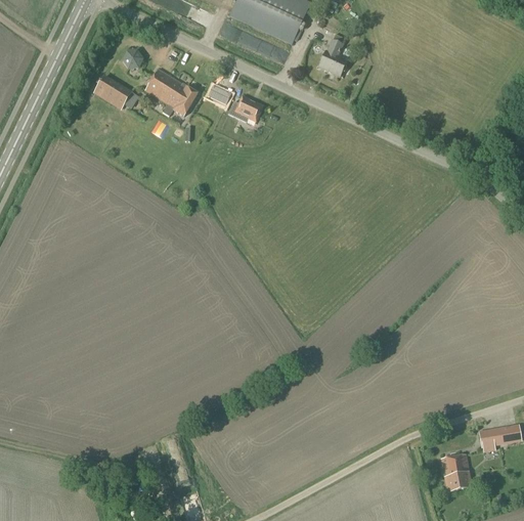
[(292,44),(310,1),(308,0),(234,0),(227,15),(292,44)]
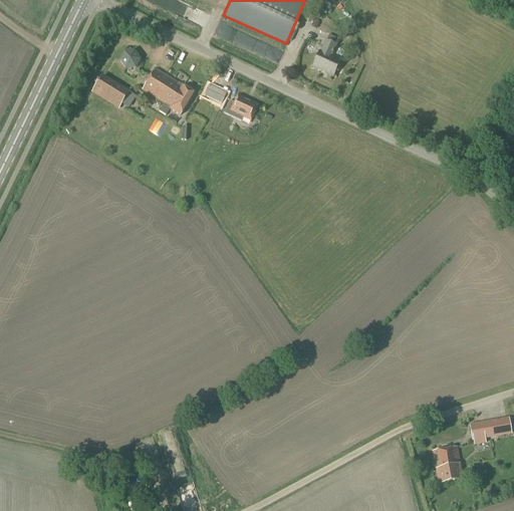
[(331,55),(336,43),(325,37),(319,49),(312,64),(332,74),(339,58),(331,55)]
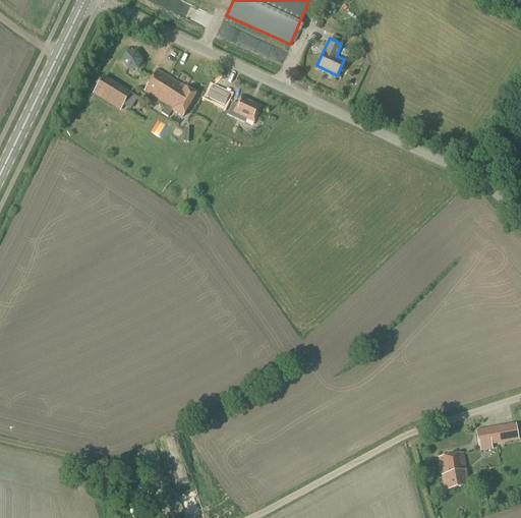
[(127,68),(137,67),(141,58),(135,50),(125,51),(121,60),(127,68)]
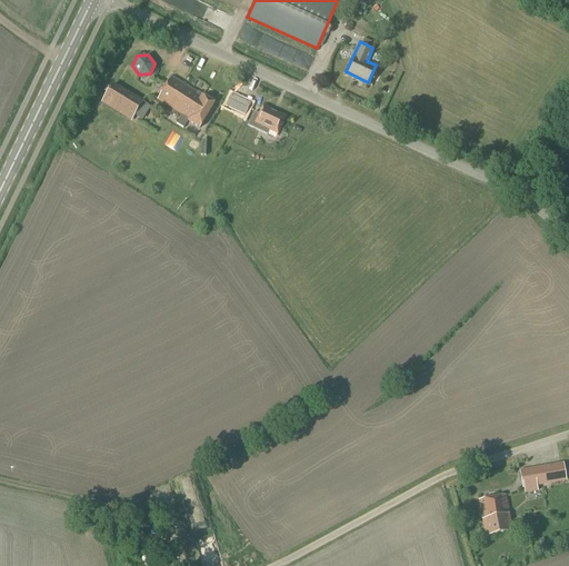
[(199,126),(213,101),(201,93),(202,92),(177,77),(171,73),(157,97),(181,112),(176,121),(182,126),(188,118),(199,126)]
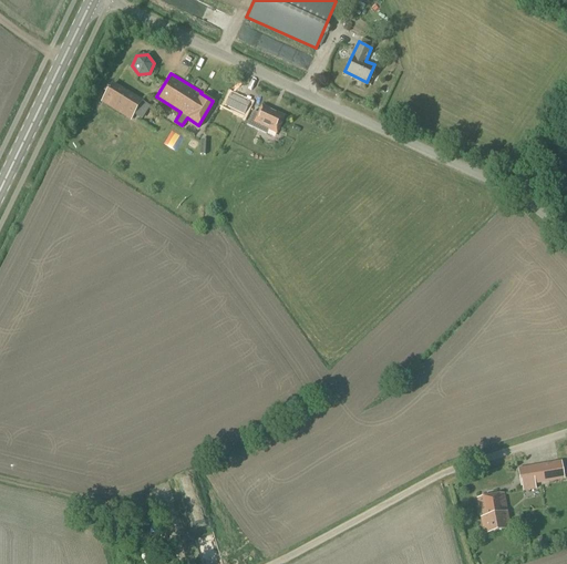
[(142,118),(150,103),(142,99),(112,81),(101,100),(131,119),(134,112),(142,118)]
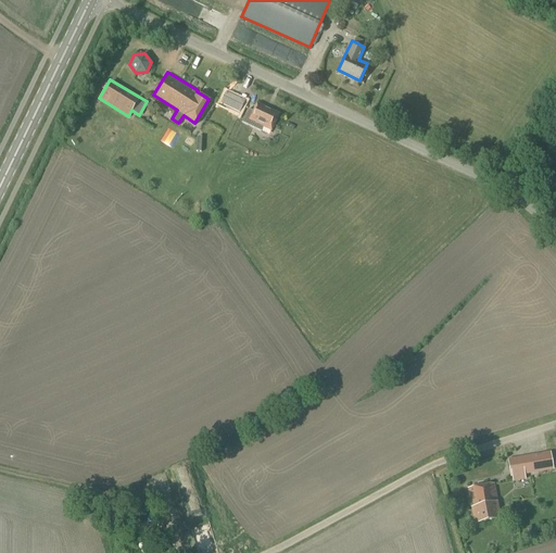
[(229,105),(239,110),(243,100),(235,96),(229,105)]
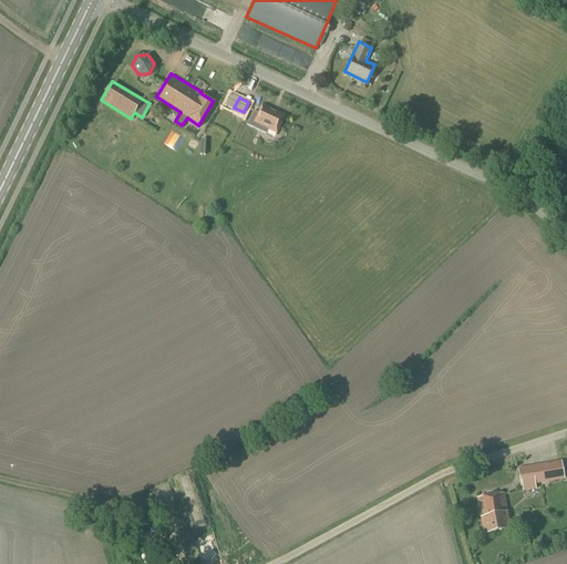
[(253,109),(246,123),(266,132),(268,127),(277,132),(285,114),(276,110),(270,106),(261,103),(257,111),(253,109)]
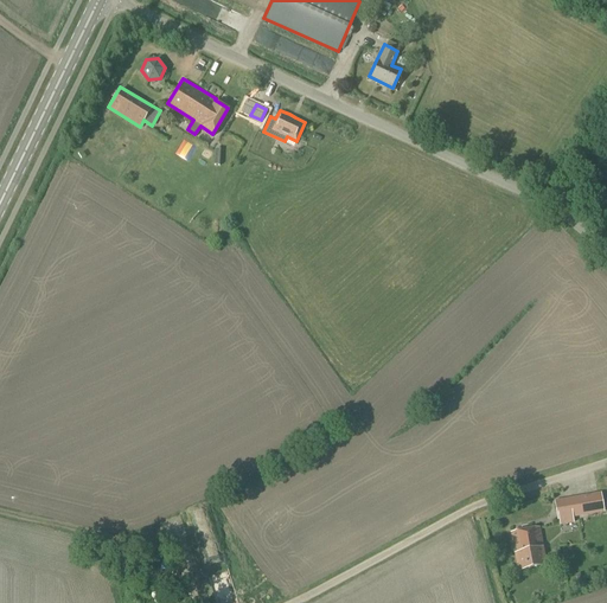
[(183,154),(192,160),(202,146),(192,140),(183,154)]
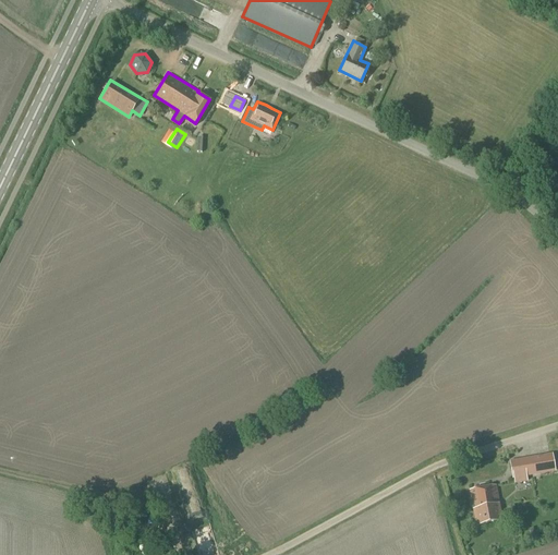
[(552,453),(526,457),(530,472),(555,468),(552,453)]
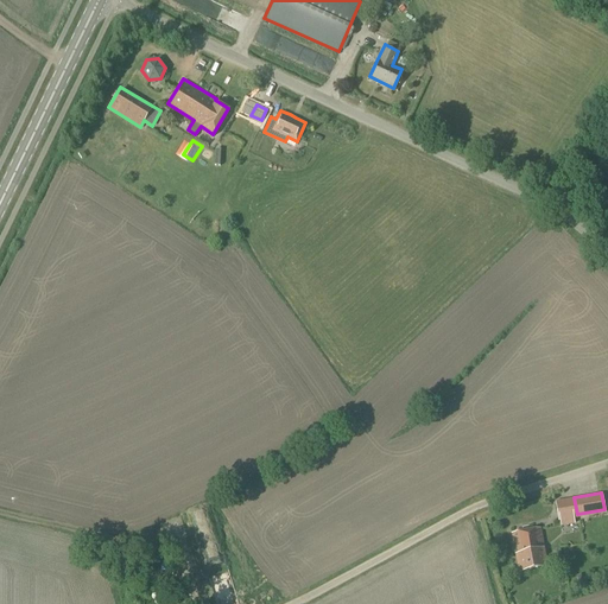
[(546,564),(543,546),(539,526),(511,532),(514,552),(519,571),(546,564)]
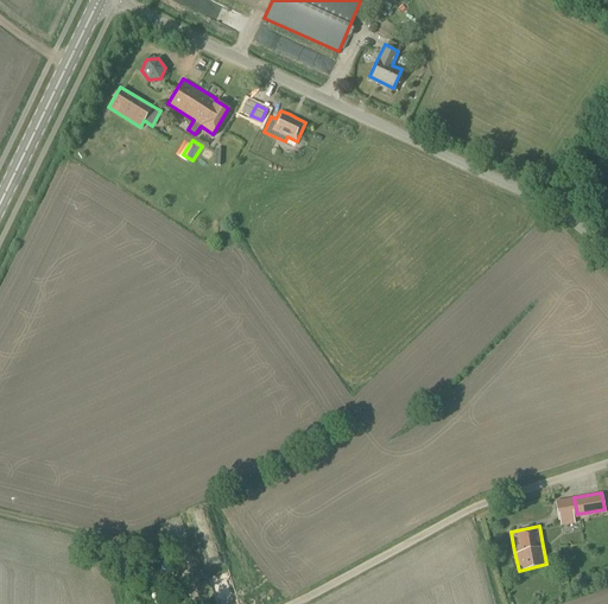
All buildings are outlined.
